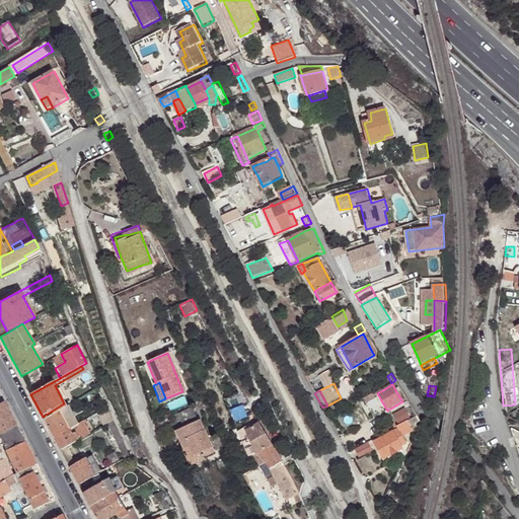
[(402,401),(408,399),(401,390),(397,393),(402,401)]
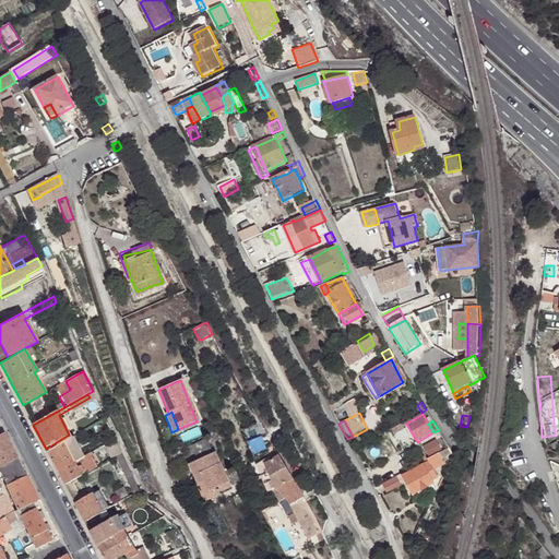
[(257,456),(270,450),(254,423),(244,428),(257,456)]
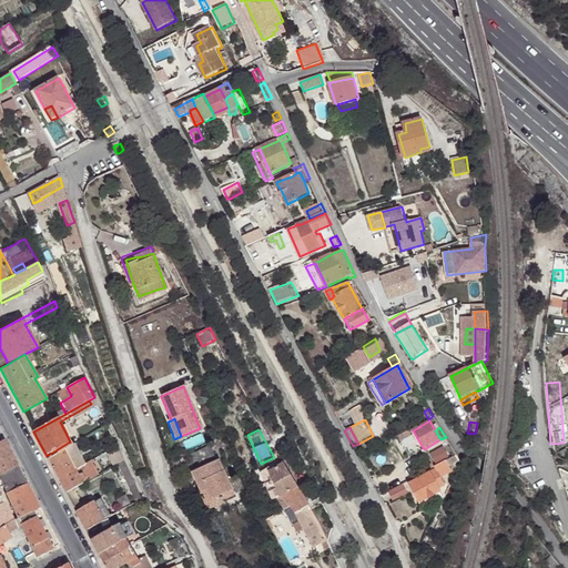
[(0,474),(18,465),(3,439),(0,442),(0,474)]
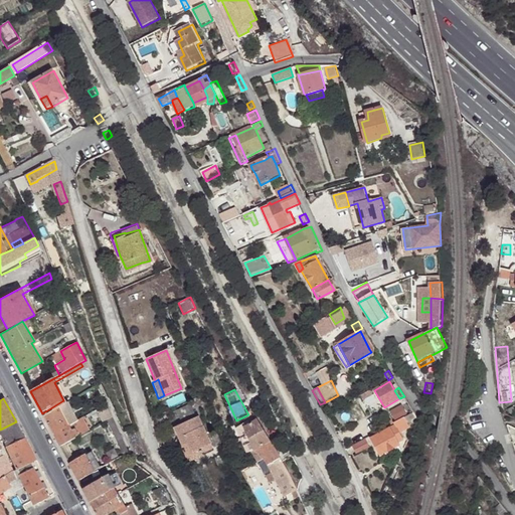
[(67,402),(43,415),(53,435),(69,425),(77,421),(67,402)]
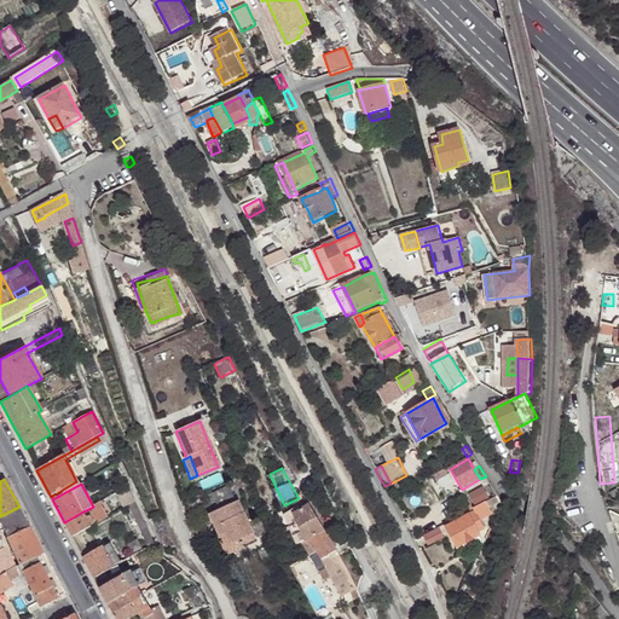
[(238,547),(253,539),(235,502),(207,515),(215,537),(223,534),(227,547),(236,542),(238,547)]
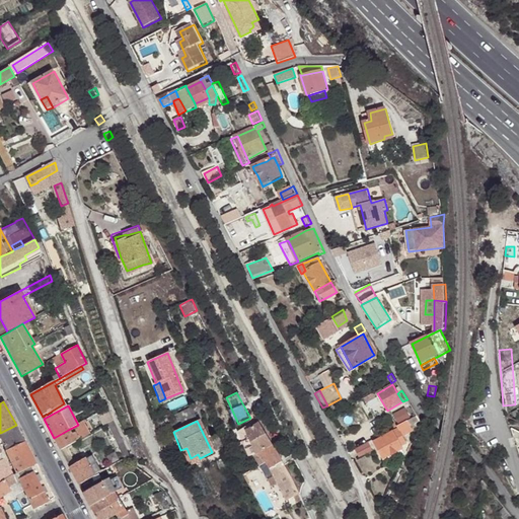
[(406,422),(396,427),(397,429),(401,436),(410,432),(411,429),(410,427),(406,422)]
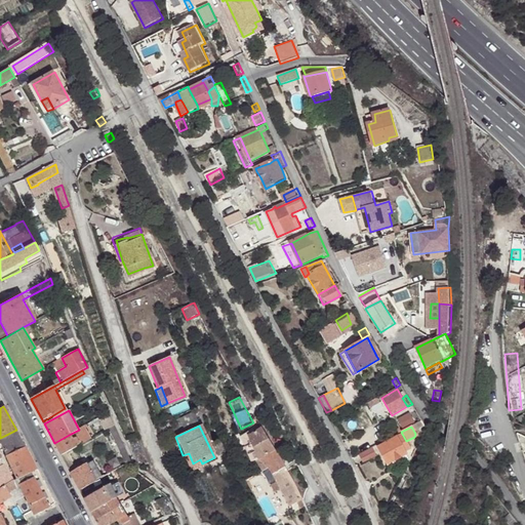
[(264,455),(275,449),(263,428),(251,435),(260,458),(264,455)]
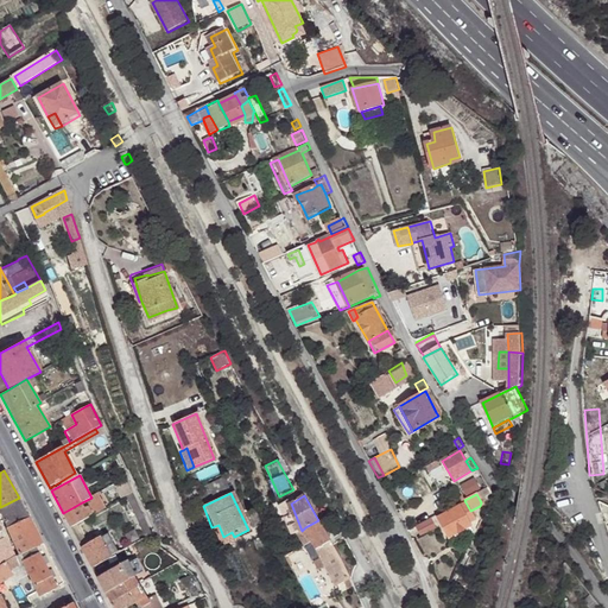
[(19,553),(42,543),(29,517),(19,498),(0,507),(0,514),(18,551),(19,553)]
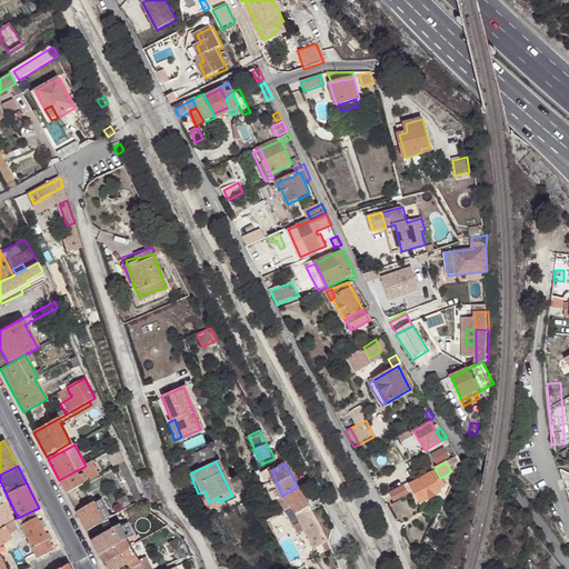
[(59,480),(66,493),(83,483),(101,473),(100,470),(86,479),(82,473),(79,476),(77,470),(59,480)]
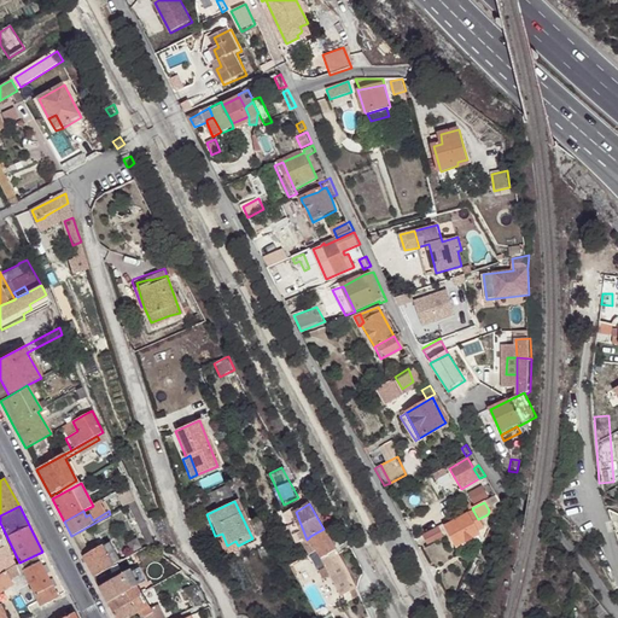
[(298,543),(304,541),(290,511),(283,514),(298,543)]
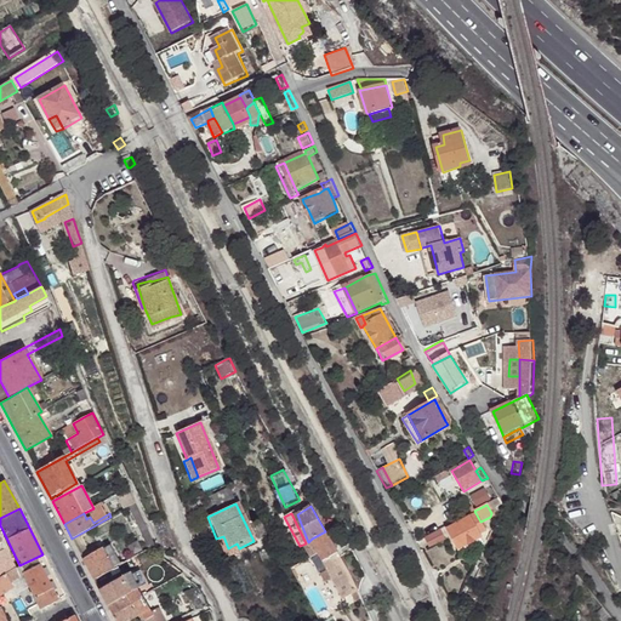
[(480,522),(476,513),(446,530),(457,550),(463,546),(480,537),(480,535),(485,531),(480,522)]
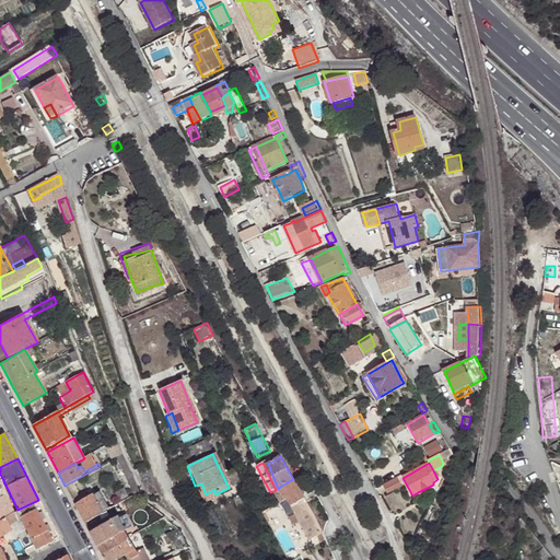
[(386,494),(401,487),(397,477),(382,485),(386,494)]
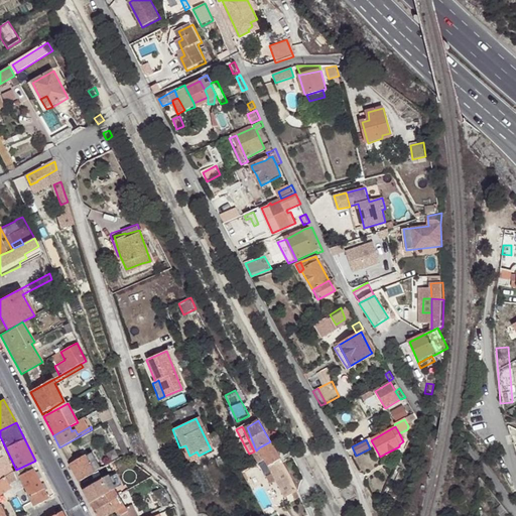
[(259,447),(267,465),(280,459),(270,441),(259,447)]
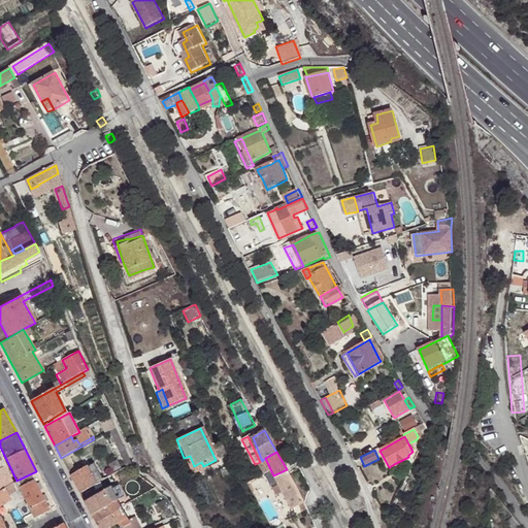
[(205,469),(203,466),(201,462),(194,466),(190,456),(184,458),(184,459),(191,474),(205,469)]
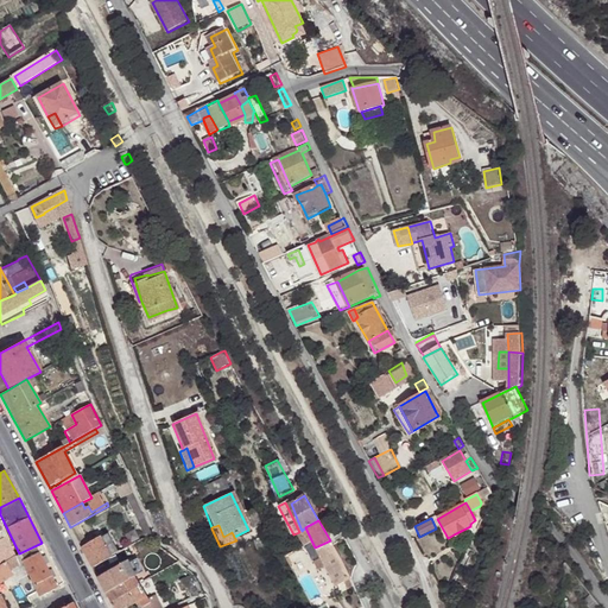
[(470,526),(454,534),(457,543),(473,533),(470,526)]
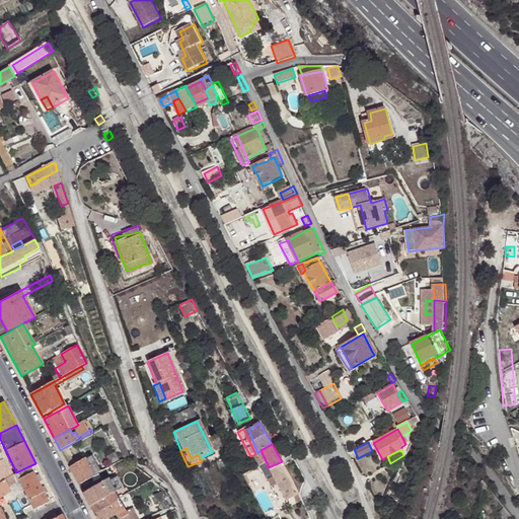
[(0,479),(11,472),(0,450),(0,479)]
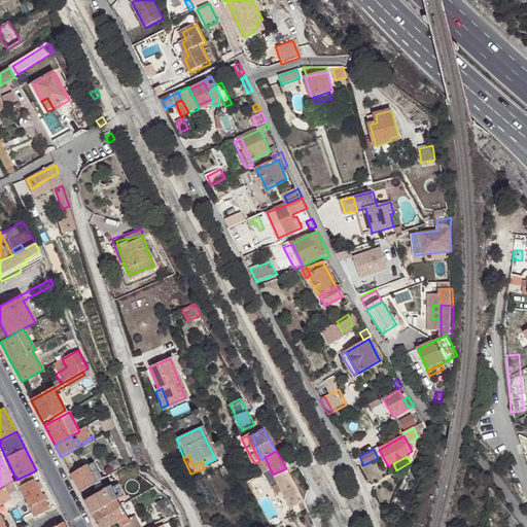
[(216,462),(215,459),(203,465),(205,468),(216,462)]
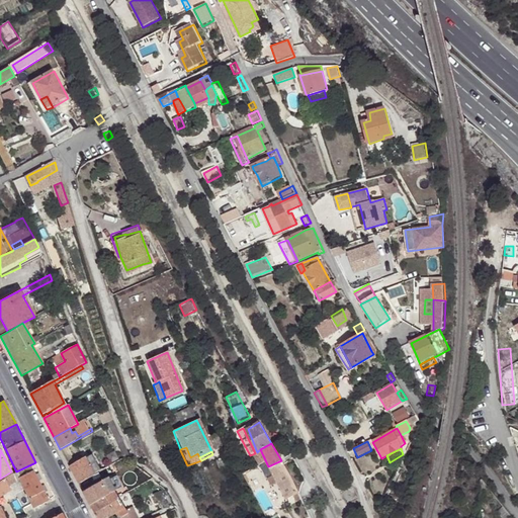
[(85,456),(69,466),(78,483),(95,473),(85,456)]
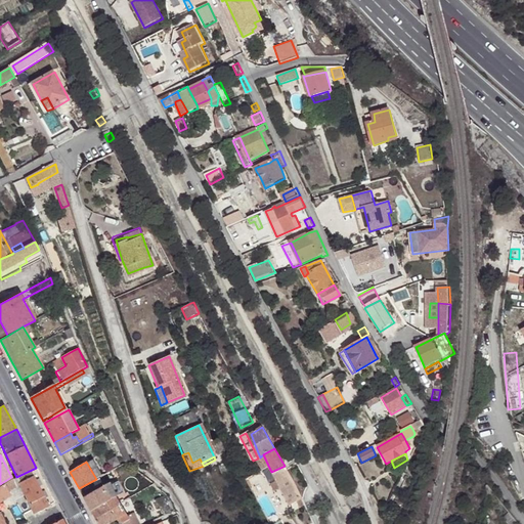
[(221,463),(216,467),(222,476),(227,472),(221,463)]
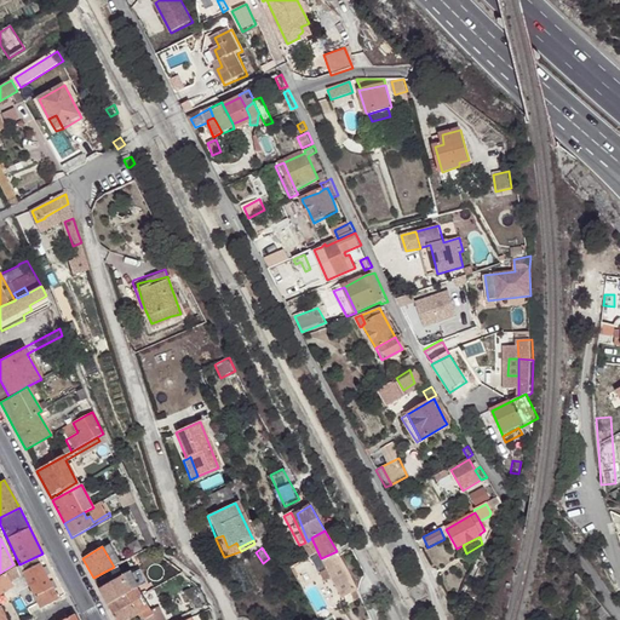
[(343,597),(349,595),(357,591),(337,551),(321,558),(343,597)]
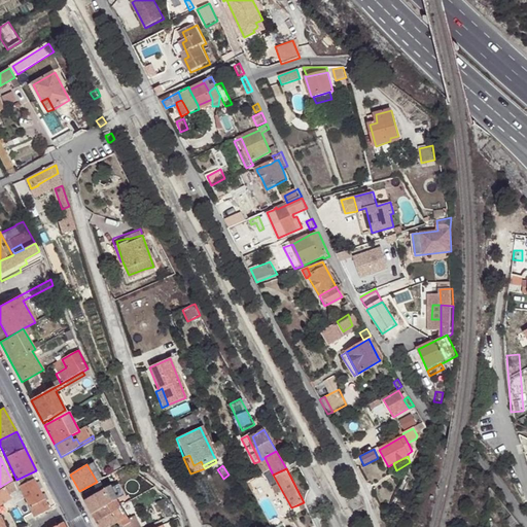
[(54,504),(36,470),(16,480),(35,520),(54,504)]
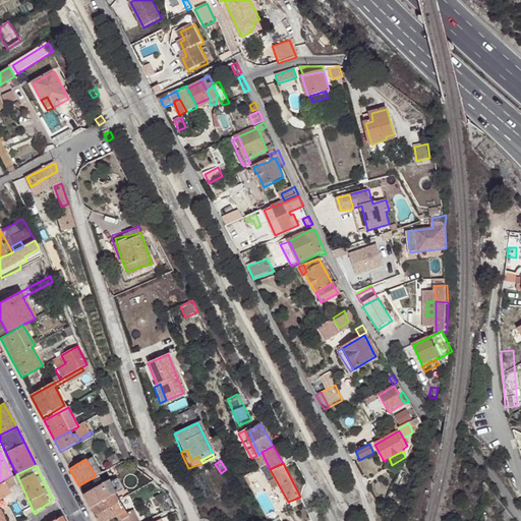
[(0,482),(0,520),(4,520),(0,512),(0,498),(10,491),(8,488),(15,482),(12,474),(0,482)]
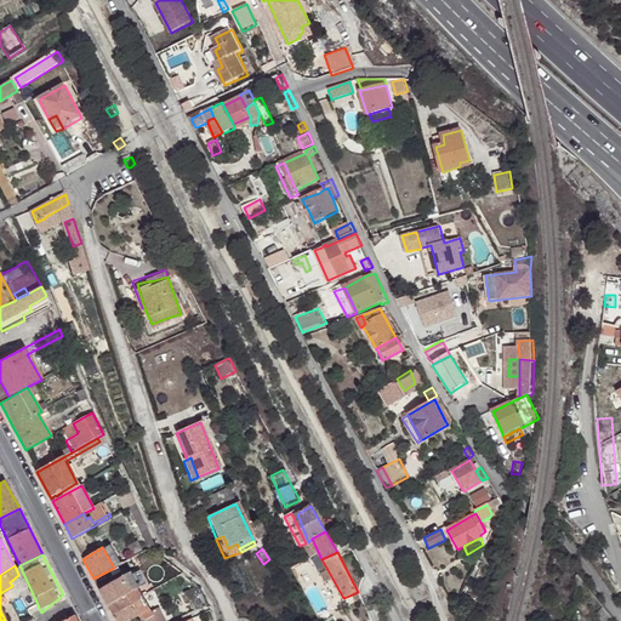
[(131,573),(98,590),(107,605),(118,599),(126,594),(137,587),(138,588),(138,587),(131,573)]
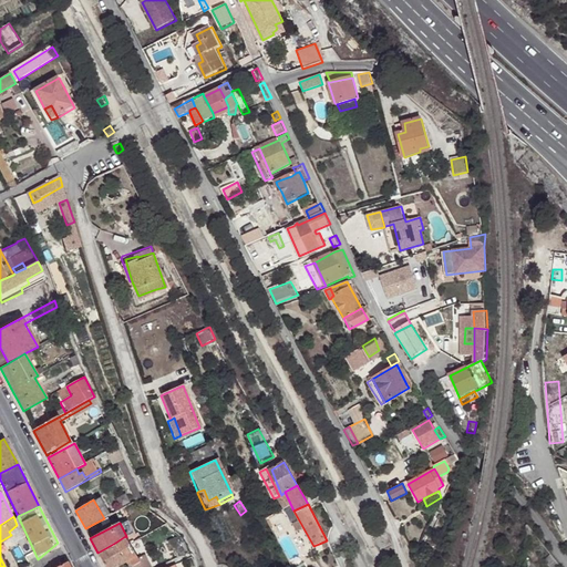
[(130,543),(126,537),(125,536),(115,543),(126,562),(130,560),(132,565),(133,566),(140,562),(137,557),(130,543)]
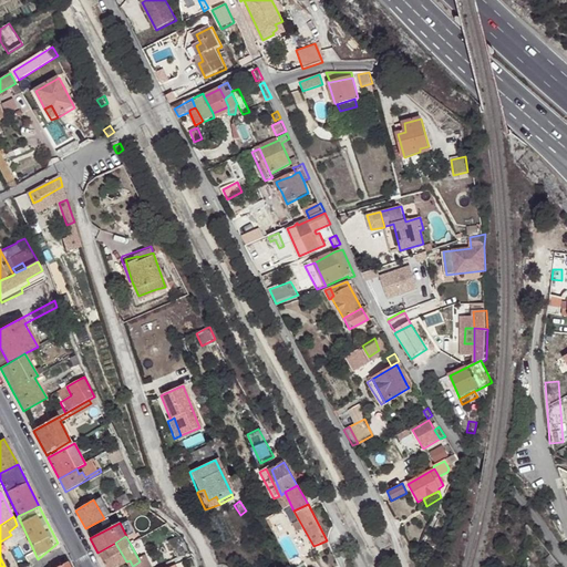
[(176,536),(168,540),(177,557),(185,554),(176,536)]
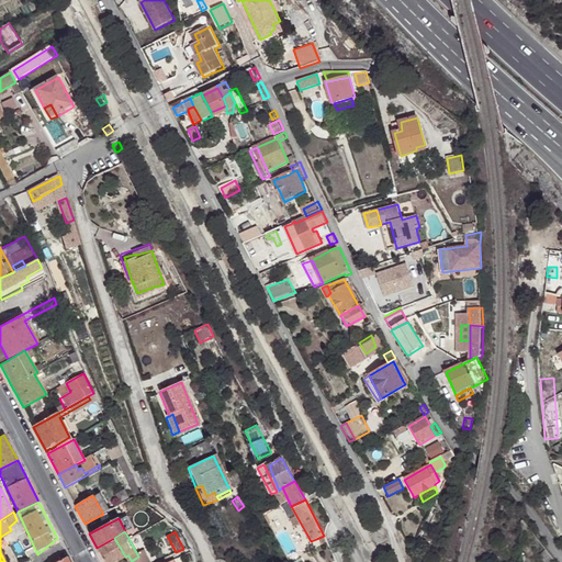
[(125,557),(114,538),(107,542),(117,561),(125,557)]
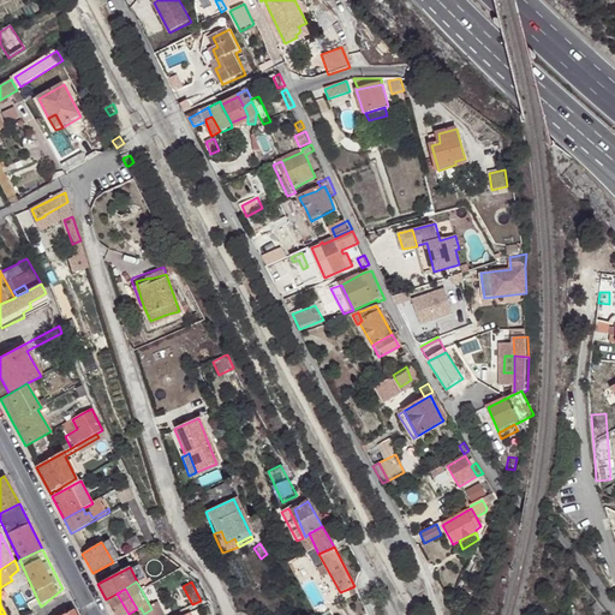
[(117,593),(106,599),(114,614),(129,614),(117,593)]
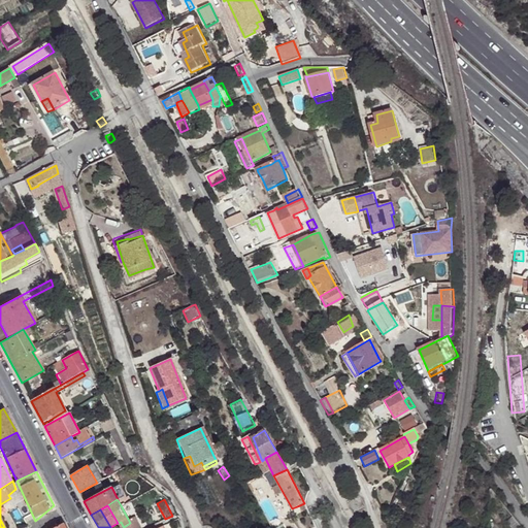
[(141,527),(135,516),(128,519),(130,523),(124,527),(123,527),(141,527)]
